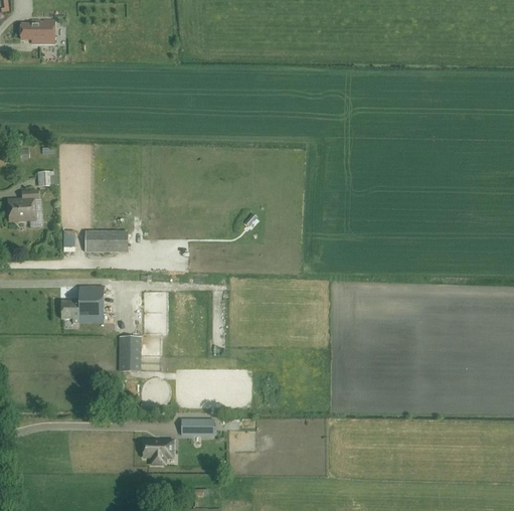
[(0,10),(8,9),(7,0),(2,0),(3,5),(0,6),(0,10)]
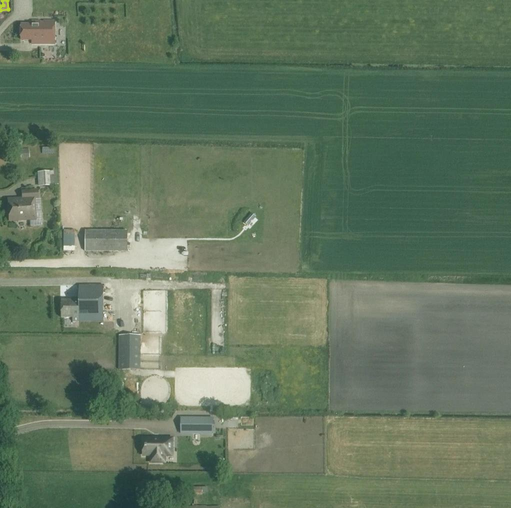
[(36,40),(54,40),(54,18),(33,18),(33,22),(21,22),(21,36),(32,36),(32,39),(36,39),(36,40)]
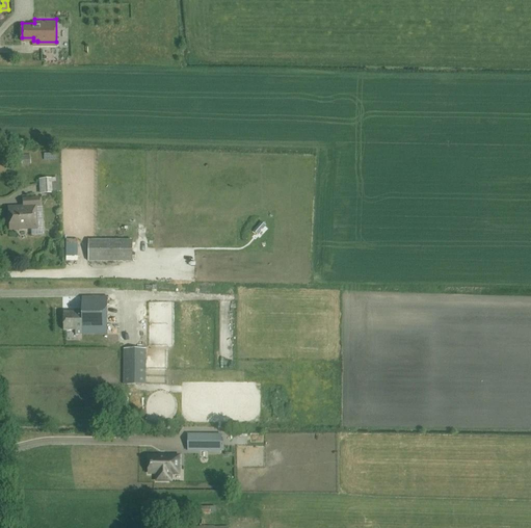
[(37,176),(38,190),(52,190),(52,189),(59,189),(58,175),(37,176)]
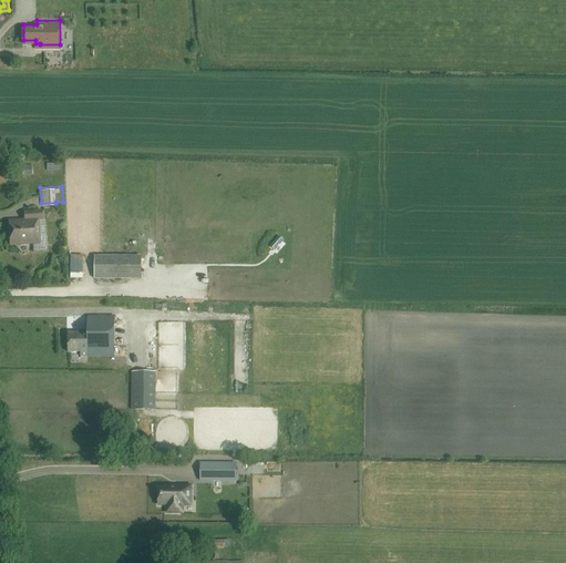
[(9,241),(38,239),(37,216),(41,216),(41,207),(23,208),(23,216),(8,217),(9,241)]
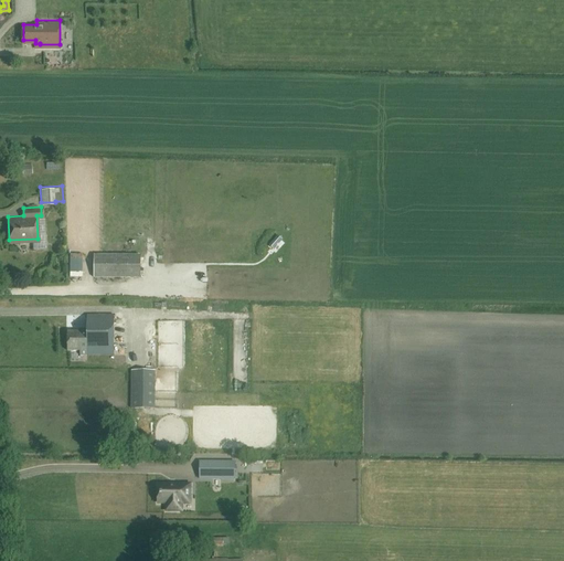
[(109,236),(109,246),(121,246),(120,236),(109,236)]
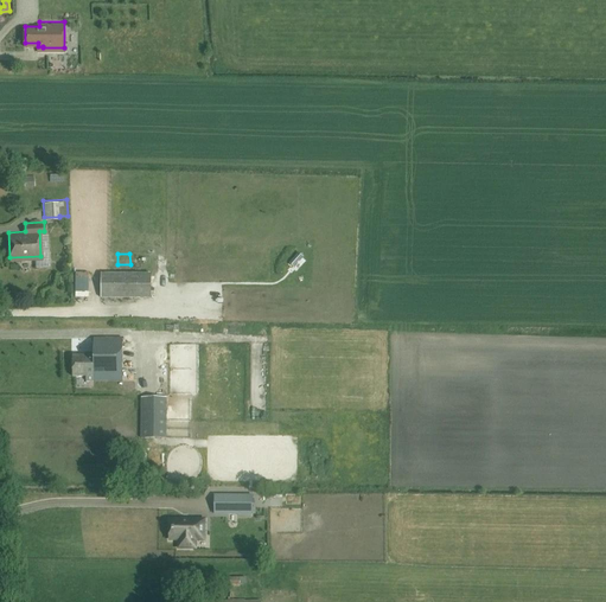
[(100,294),(150,294),(150,269),(100,269),(100,294)]
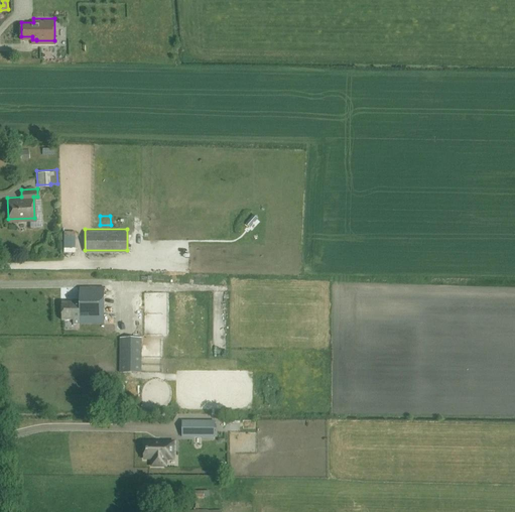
[(96,293),(96,284),(79,284),(79,293),(96,293)]
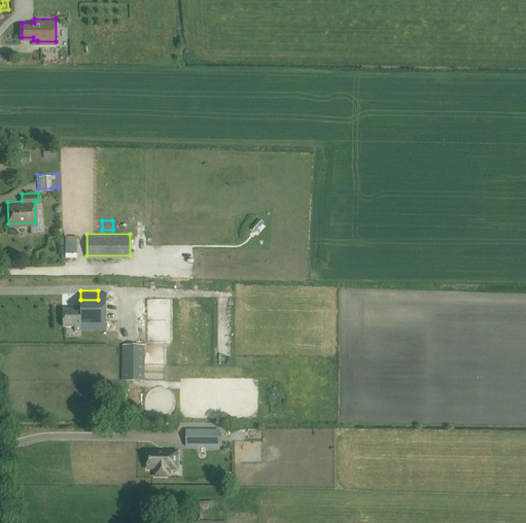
[(79,327),(79,330),(105,330),(105,301),(81,301),(81,302),(74,302),(74,305),(63,305),(63,323),(74,323),(74,327),(79,327)]
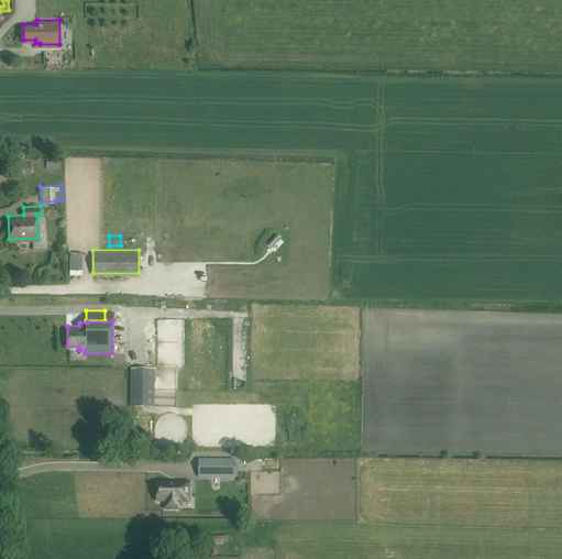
[(153,403),(153,365),(130,365),(130,403),(153,403)]
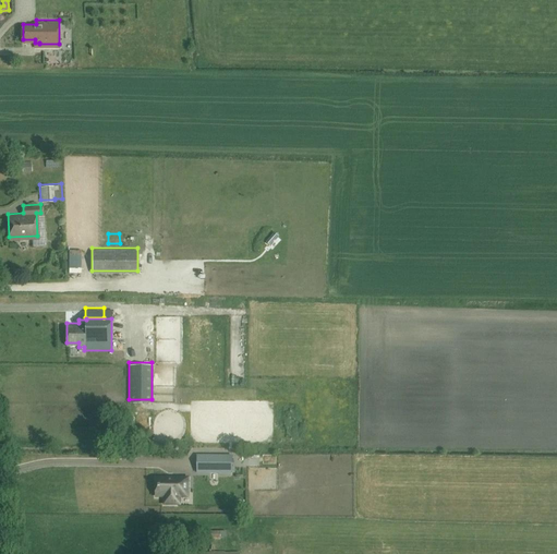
[(196,452),(196,469),(217,469),(231,469),(231,453),(196,452)]
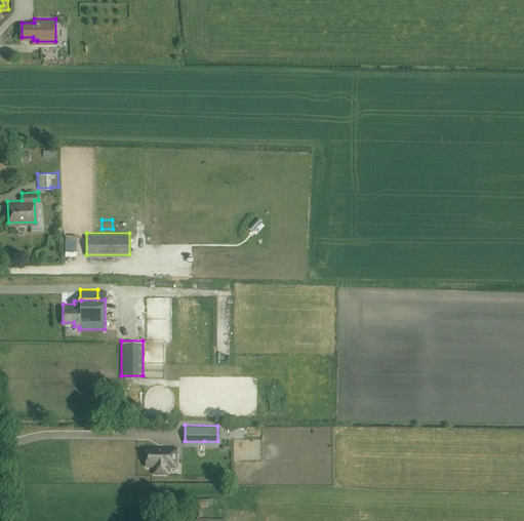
[(175,454),(175,446),(146,446),(146,463),(154,463),(154,470),(167,470),(167,463),(167,454),(175,454)]
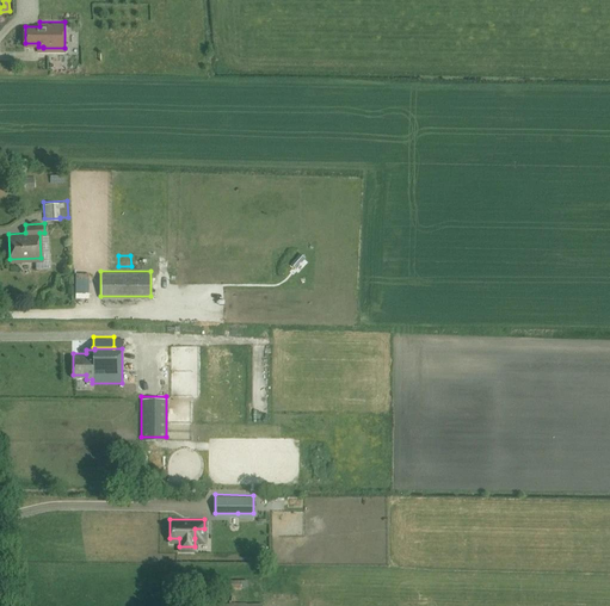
[(202,604),(202,605),(248,605),(248,604),(232,604),(233,594),(242,594),(244,572),(209,570),(208,593),(216,593),(215,604),(202,604)]
